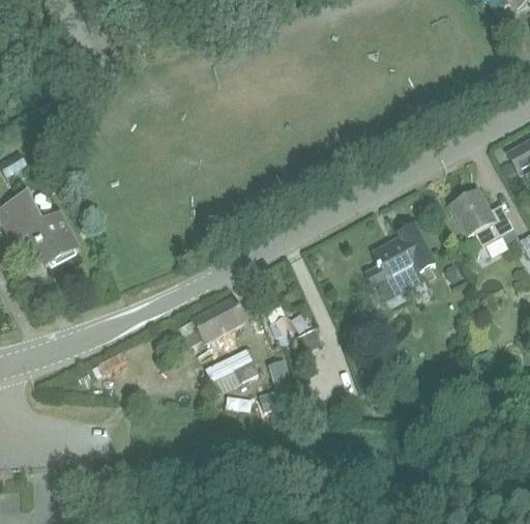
[(486,0),(492,11),(507,3),(505,0),(486,0)]
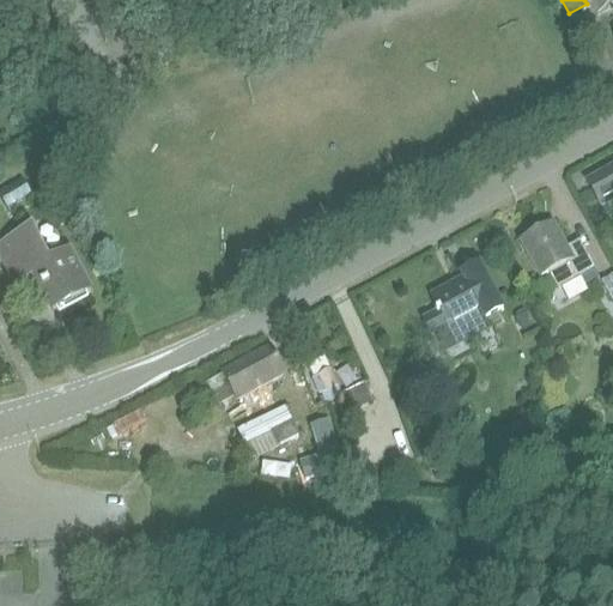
[(612,163),(587,179),(599,199),(601,202),(612,195),(612,163)]
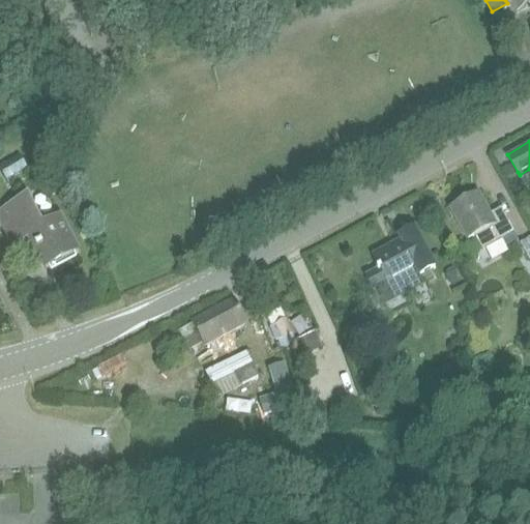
[(513,231),(510,225),(501,206),(490,212),(478,192),(450,207),(468,239),(478,233),(486,246),(513,231)]
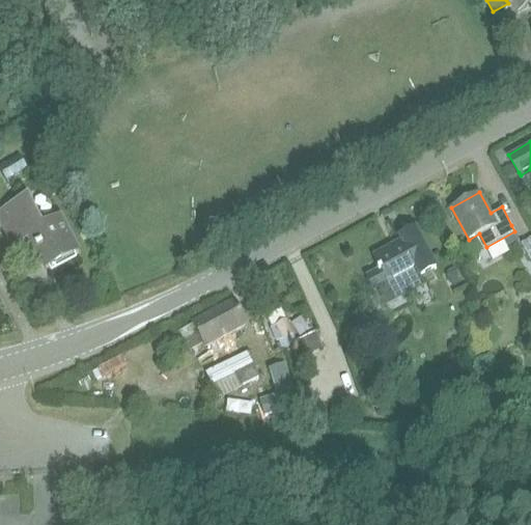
[(29,233),(46,265),(77,249),(59,217),(45,225),(29,195),(0,211),(0,213),(15,241),(29,233)]
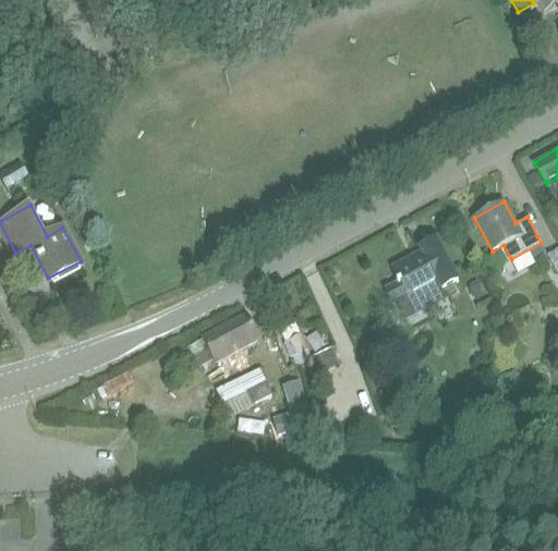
[(397,282),(385,289),(392,302),(397,300),(405,315),(443,295),(439,289),(441,288),(458,279),(458,278),(457,278),(437,240),(437,239),(436,237),(421,246),(423,250),(410,257),(392,267),(399,279),(396,280),(397,282)]
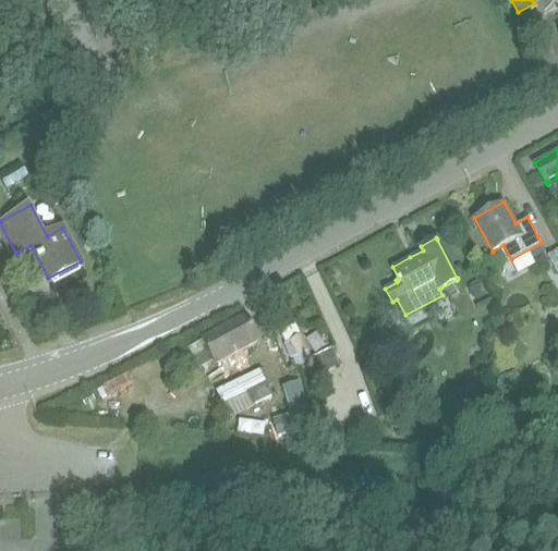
[(557,246),(547,254),(557,273),(557,246)]
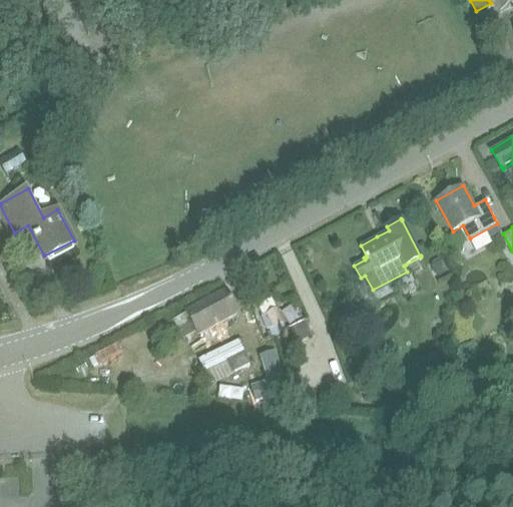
[(174,317),(182,334),(196,326),(198,331),(238,311),(226,288),(186,309),(187,310),(174,317)]
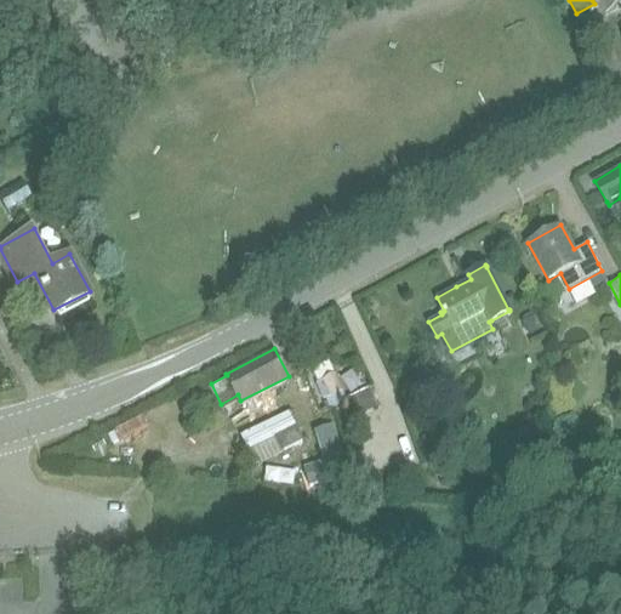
[(326,396),(330,403),(346,397),(335,373),(324,377),(331,393),(326,396)]
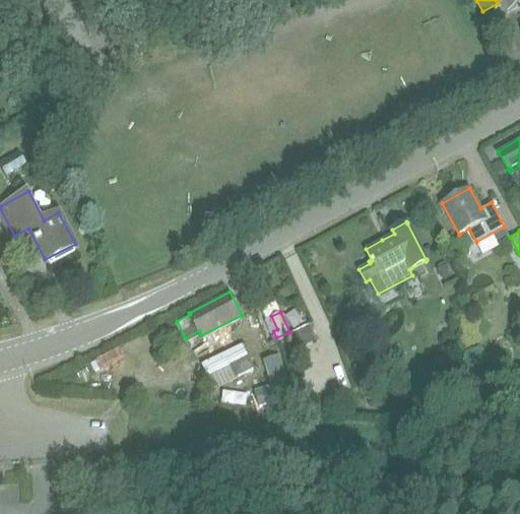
[(241,341),(201,362),(213,386),(253,367),(241,341)]
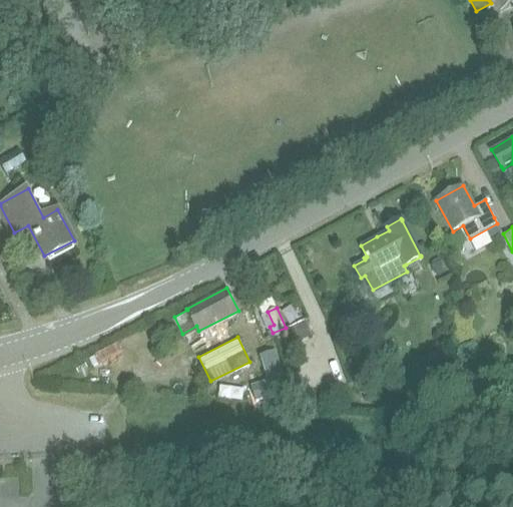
[(275,348),(261,353),(269,378),(251,383),(257,399),(288,389),(275,348)]
